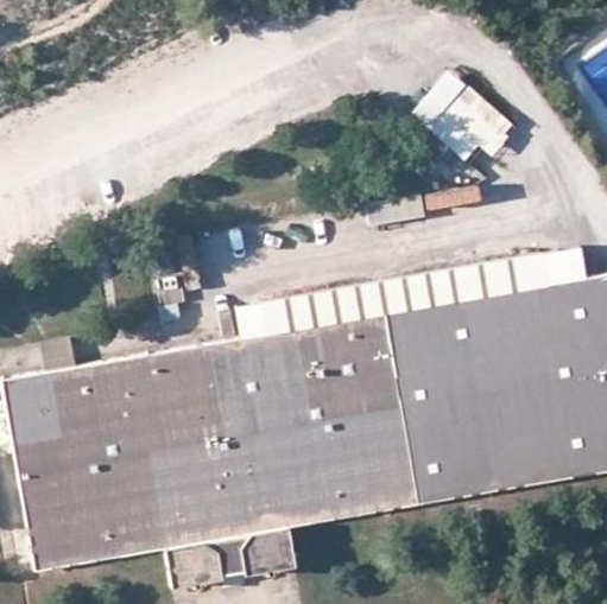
[(479,144),(492,156),(517,127),(449,68),(410,112),(465,159),(479,144)]
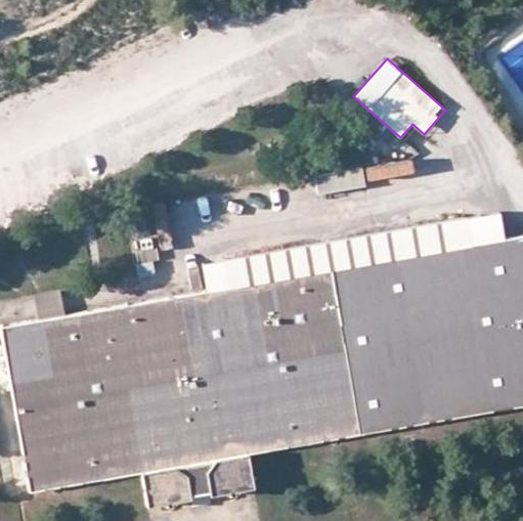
[(315,179),(318,198),(366,189),(362,170),(315,179)]
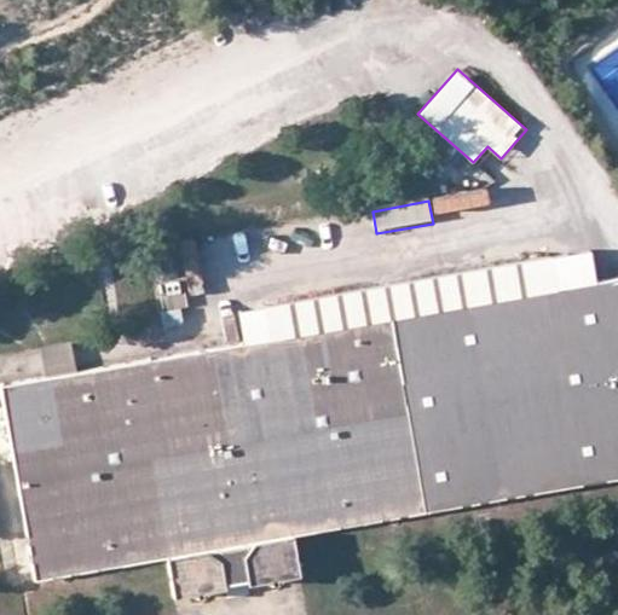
[(598,253),(554,260),(559,291),(602,284),(598,253)]
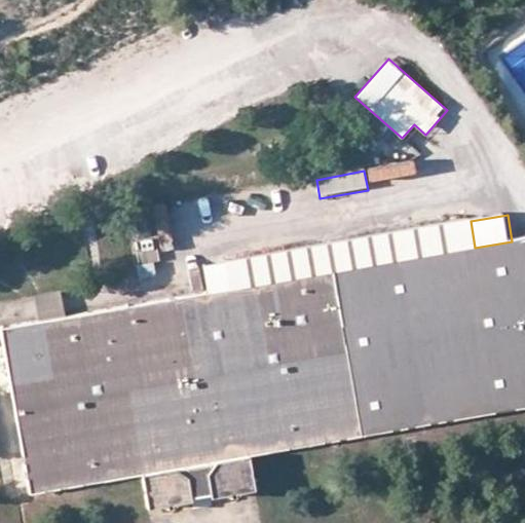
[(250,457),(524,409),(524,238),(512,241),(475,248),(471,221),(225,264),(230,291),(212,295),(2,331),(31,496),(143,476),(149,511),(192,503),(192,500),(212,496),(213,499),(256,492),(250,457)]
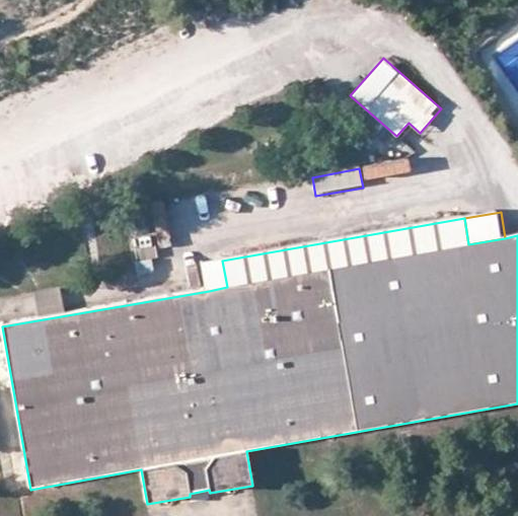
[(136,252),(137,263),(158,260),(156,248),(136,252)]
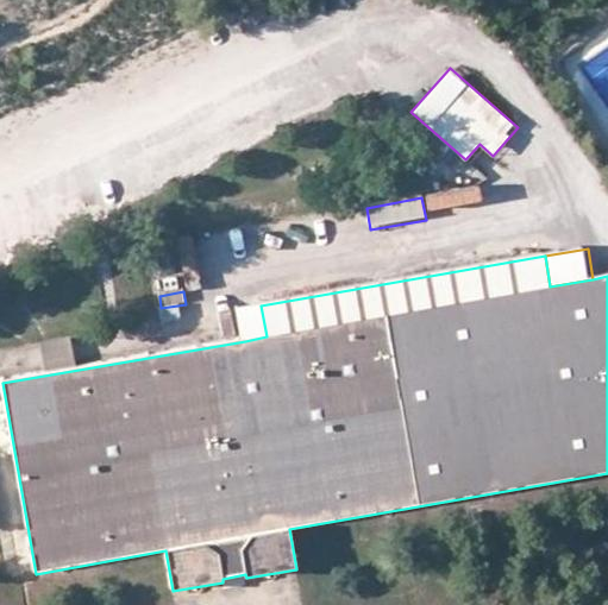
[(267,336),(261,306),(239,309),(245,341),(267,336)]
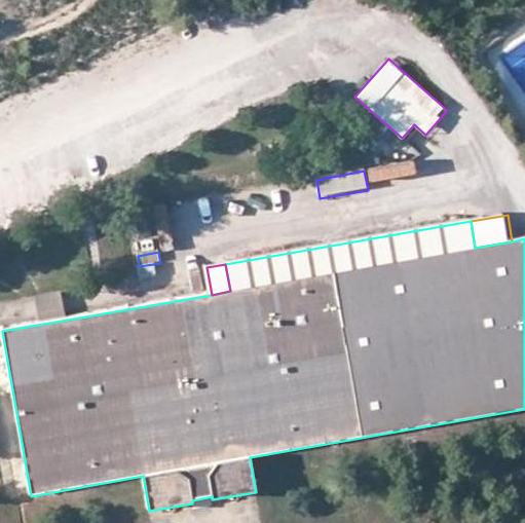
[(38,316),(64,311),(61,291),(34,296),(38,316)]
